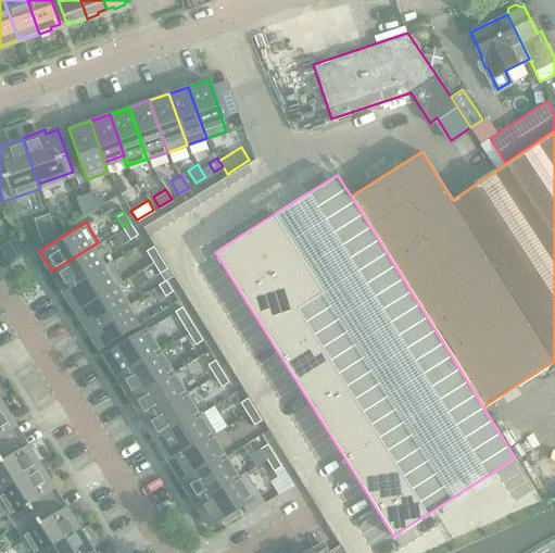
[(123,227),(128,238),(136,233),(129,223),(123,227)]
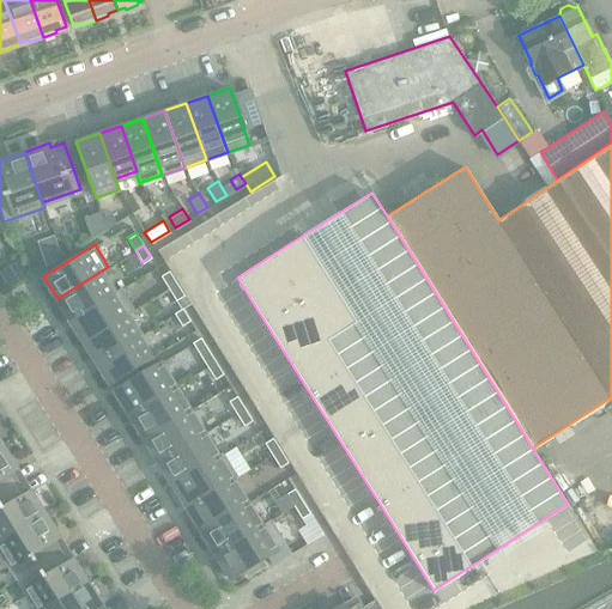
[(58,298),(70,320),(121,287),(120,286),(115,290),(103,270),(108,267),(58,298)]
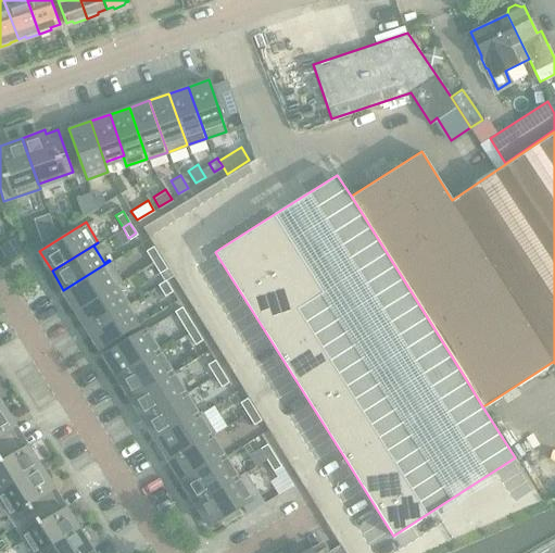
[(152,244),(144,249),(152,261),(160,256),(152,244)]
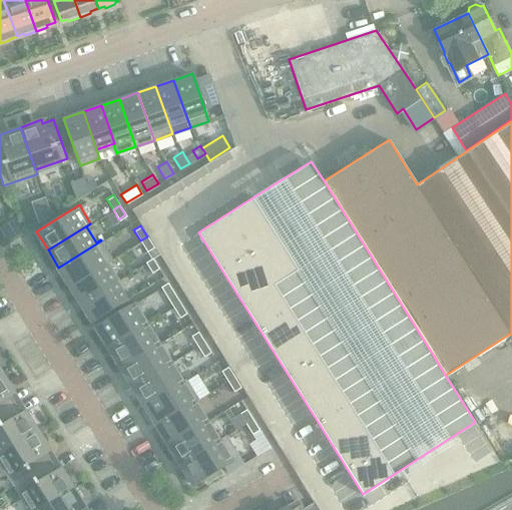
[(153,245),(147,236),(140,240),(146,249),(153,245)]
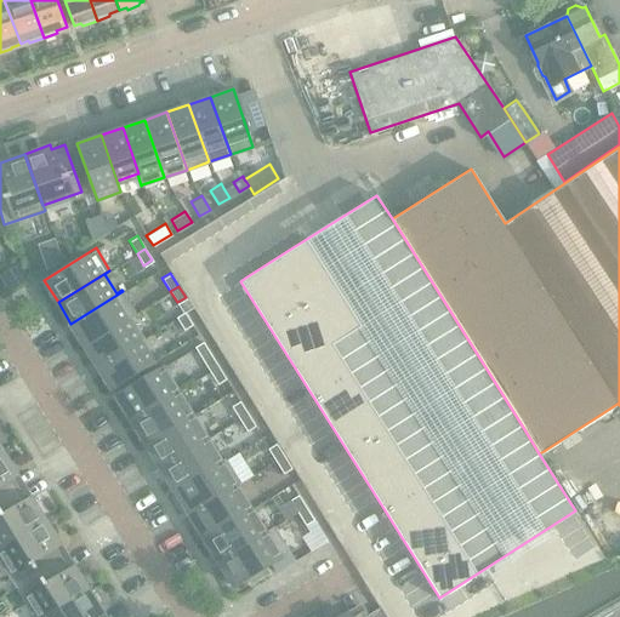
[(70,324),(83,343),(125,318),(135,313),(123,291),(70,324)]
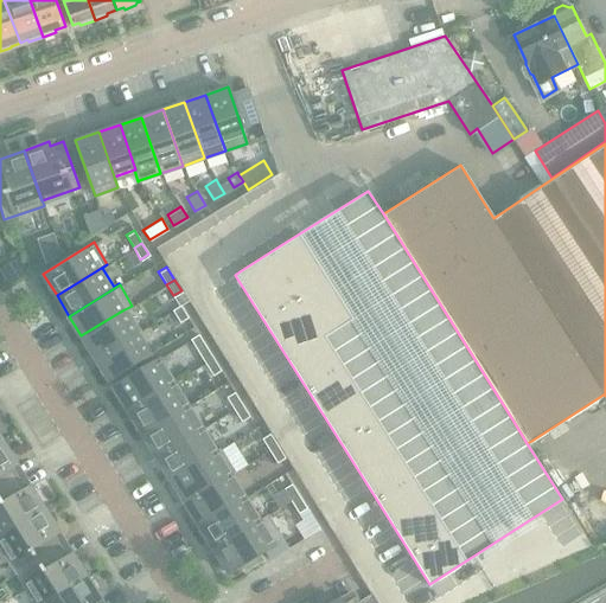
[(172,309),(179,321),(187,315),(179,303),(172,309)]
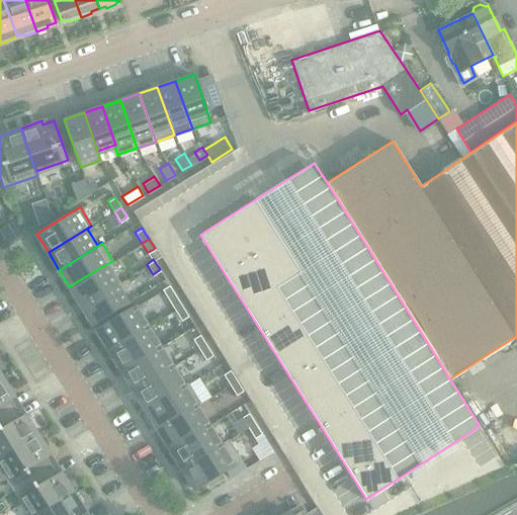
[(114,282),(104,265),(69,286),(80,304),(114,282)]
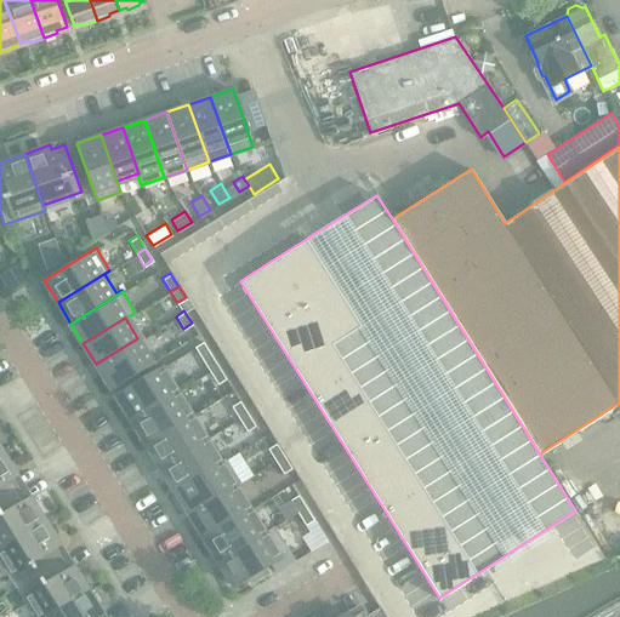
[(152,360),(137,338),(96,364),(109,387),(152,360)]
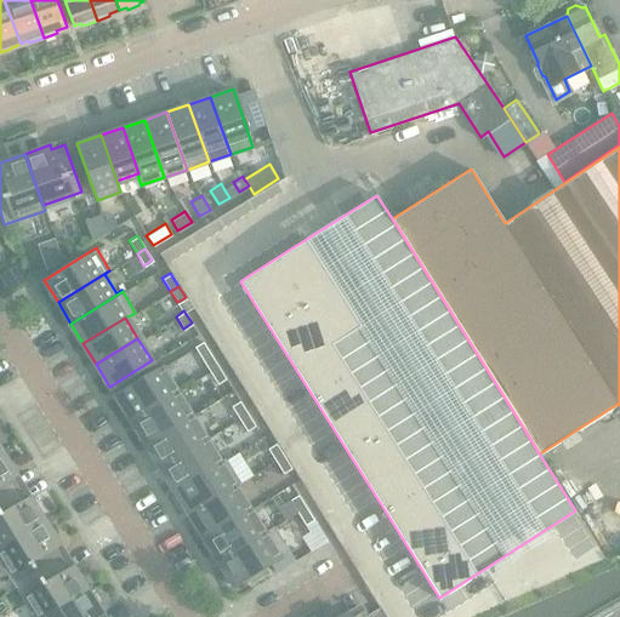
[(202,356),(209,370),(217,364),(209,352),(202,356)]
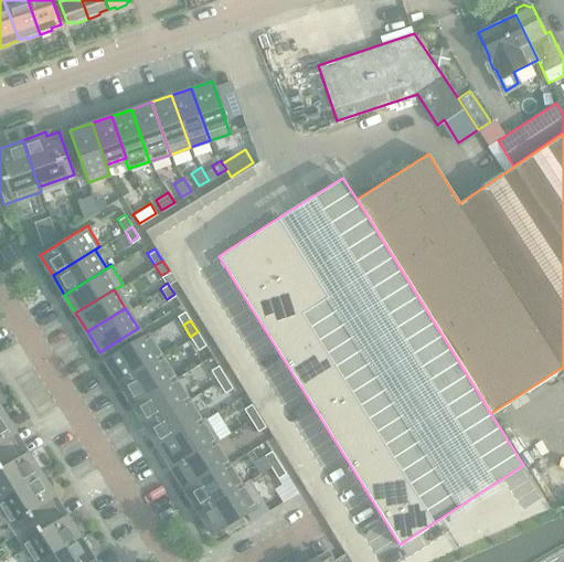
[(198,332),(190,337),(198,348),(204,343),(198,332)]
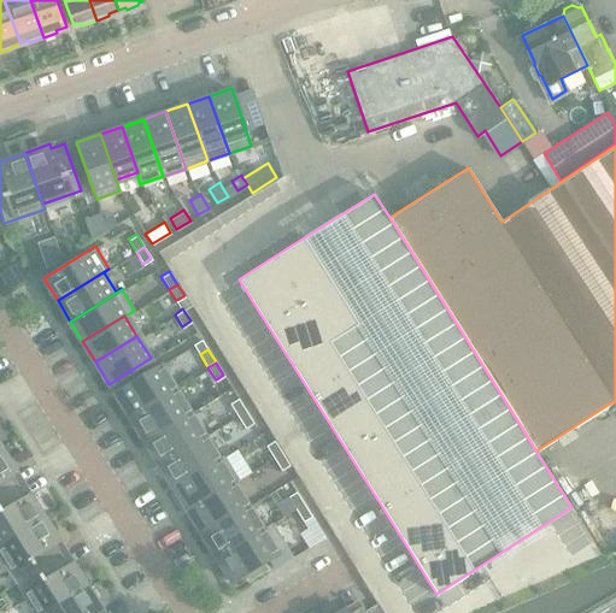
[(159,364),(115,393),(129,416),(175,388),(159,364)]
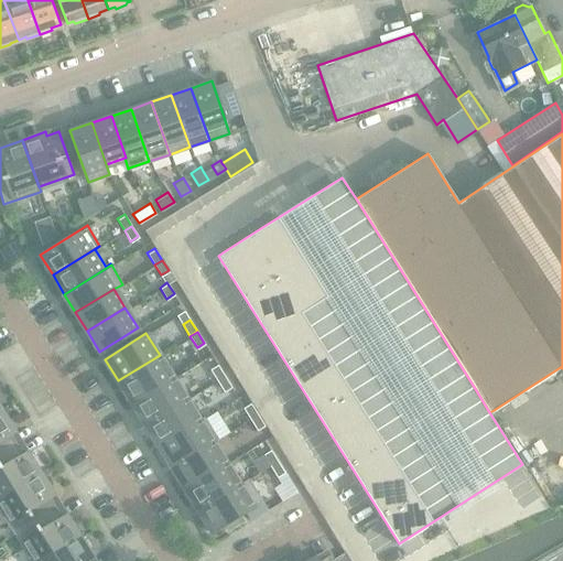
[(118,380),(131,402),(173,376),(160,355),(118,380)]
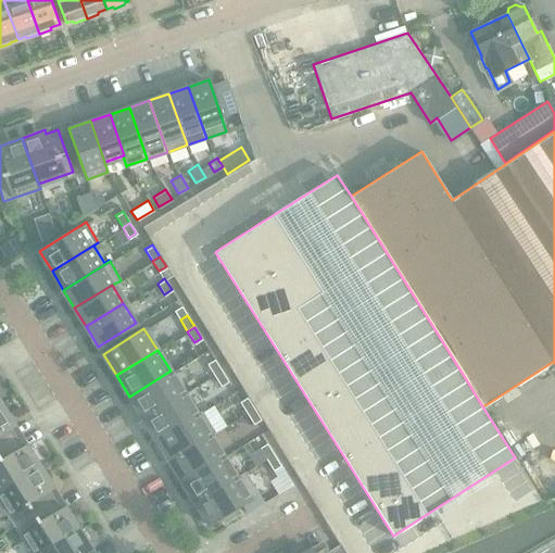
[(214,359),(206,363),(213,374),(221,369),(214,359)]
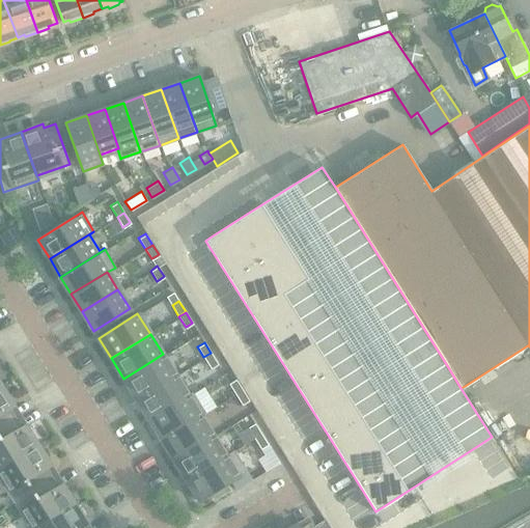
[(211,353),(203,357),(211,367),(218,363),(211,353)]
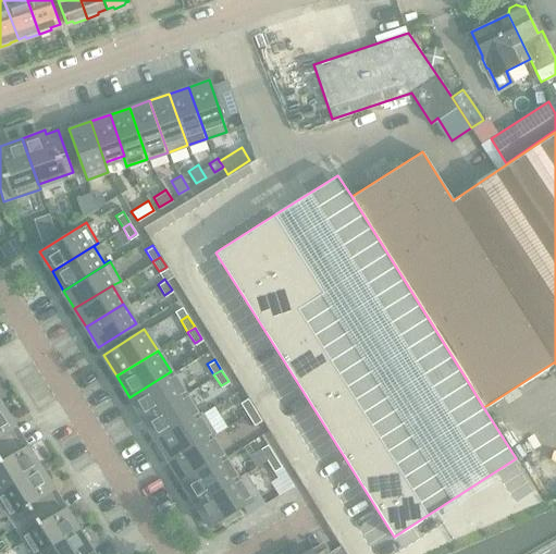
[(171,371),(130,397),(143,418),(184,392),(171,371)]
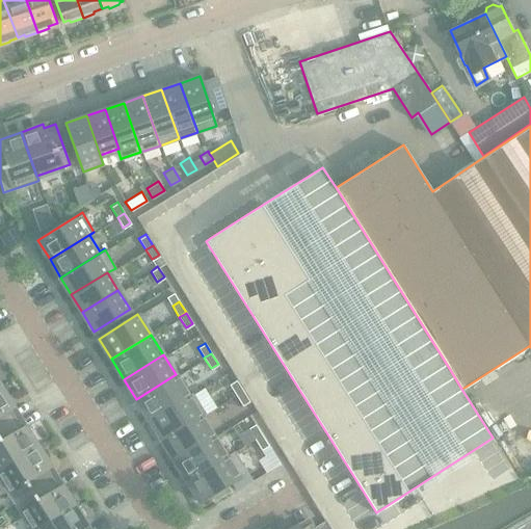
[(149,419),(188,395),(176,374),(136,399),(149,419)]
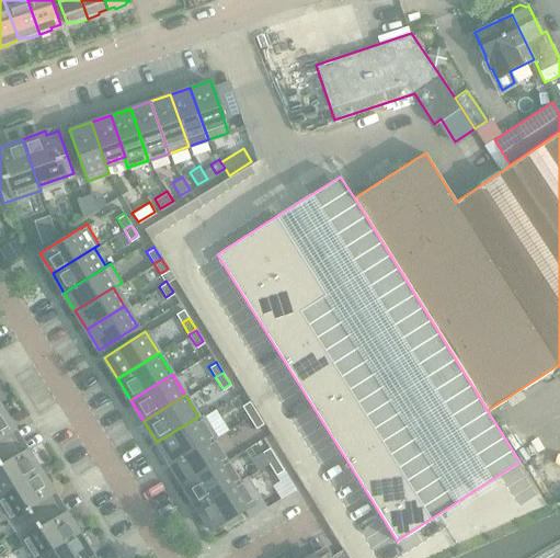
[(249,400),(241,405),(248,416),(255,411),(249,400)]
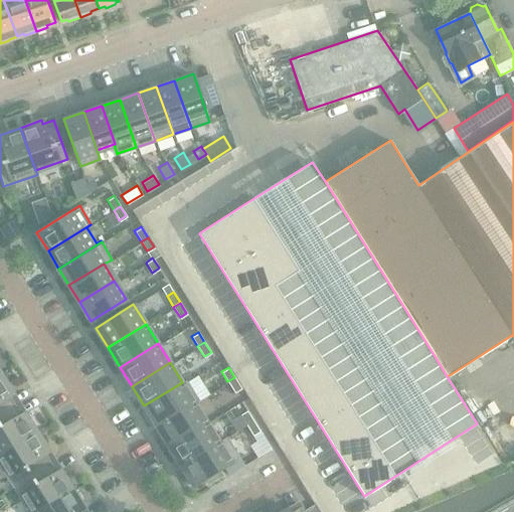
[(0,413),(15,404),(9,394),(12,392),(1,374),(0,374),(0,413)]
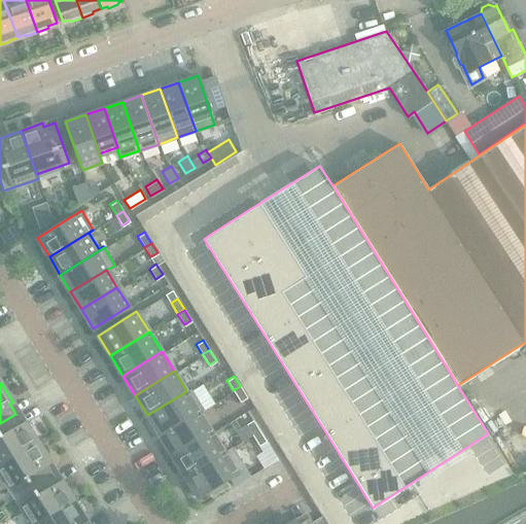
[(240,386),(233,390),(240,400),(247,396),(240,386)]
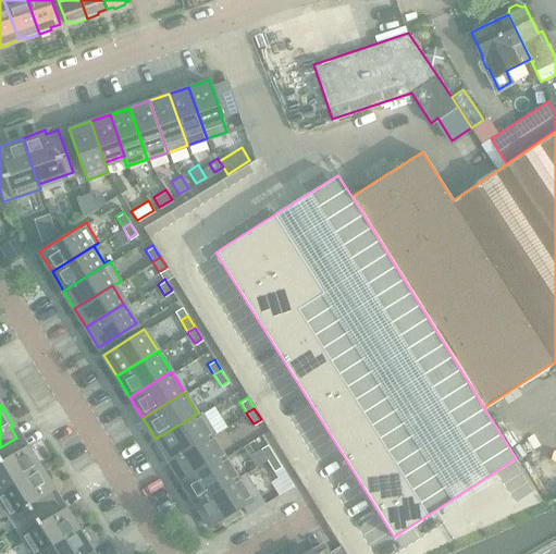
[(201,410),(197,414),(156,439),(170,462),(211,435),(215,433),(201,410)]
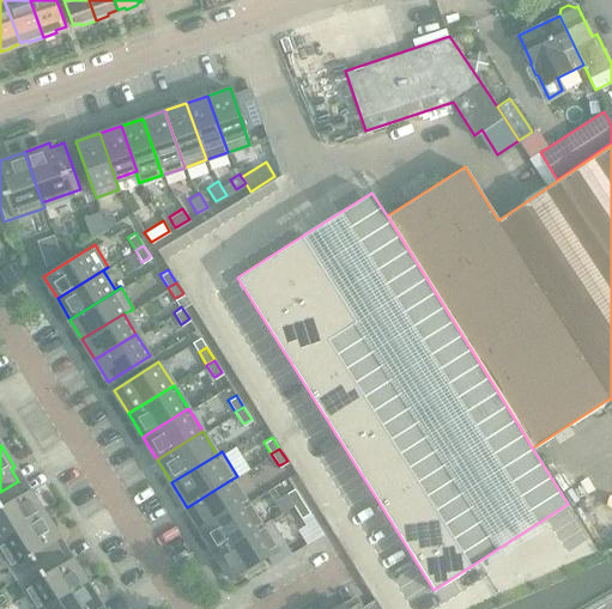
[(187,507),(200,529),(246,500),(232,479),(187,507)]
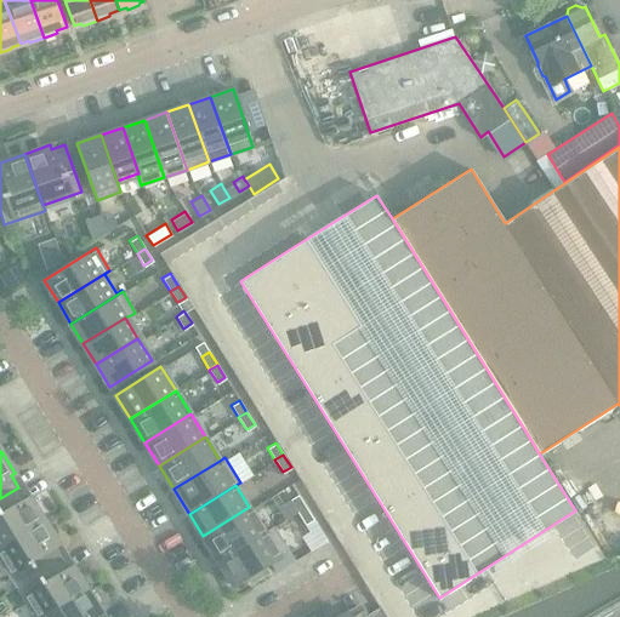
[(0,546),(44,520),(29,496),(26,498),(18,487),(0,498),(0,546)]
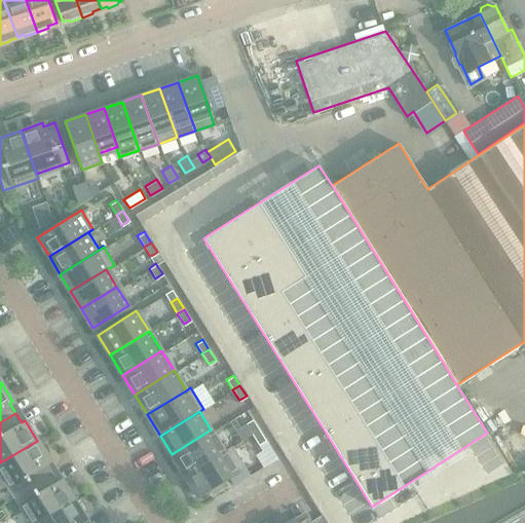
[(251,433),(258,428),(252,417),(245,422),(251,433)]
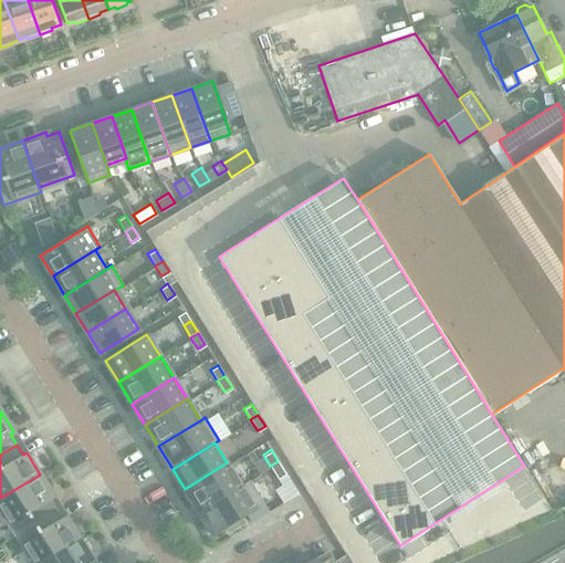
[(278,461),(270,466),(278,477),(284,472),(278,461)]
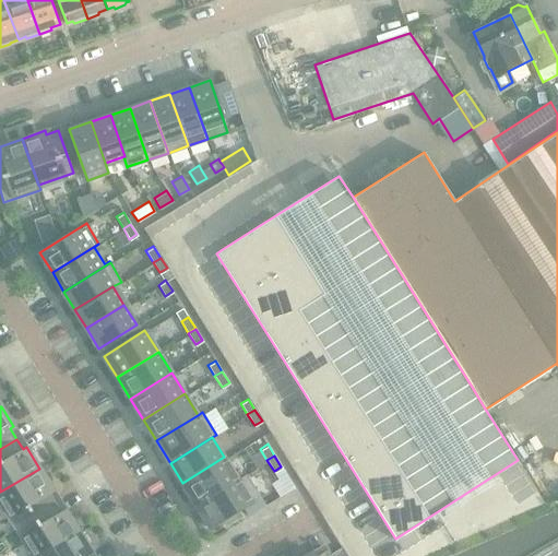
[(182,483),(196,504),(237,478),(224,457),(182,483)]
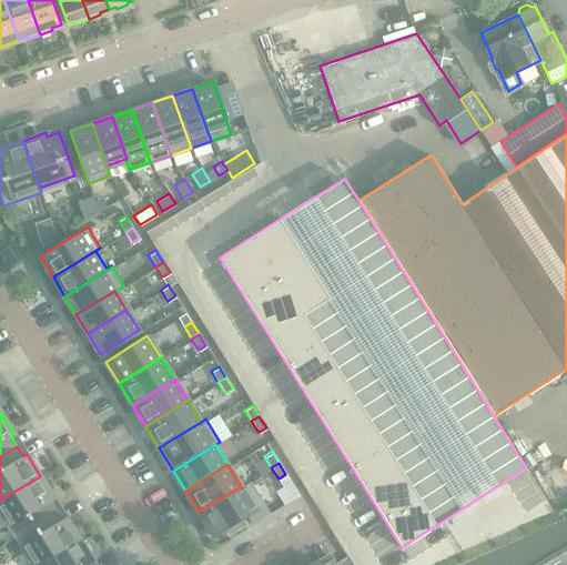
[(0,515),(13,537),(57,510),(50,498),(53,496),(40,476),(0,500),(0,515)]
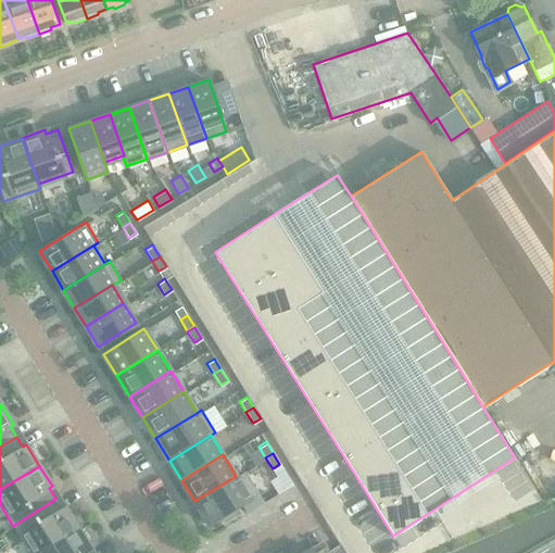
[(259,492),(246,470),(194,502),(209,524),(221,516),(224,520),(239,511),(236,506),(241,504),(259,492)]
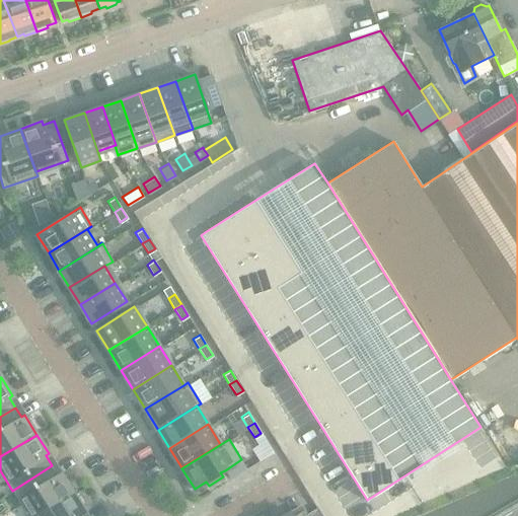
[(241,459),(225,470),(229,477),(241,469),(246,467),(241,459)]
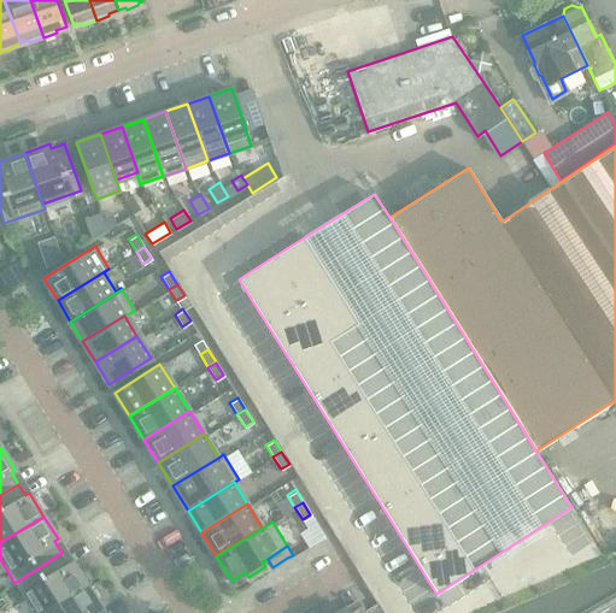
[(15,583),(33,612),(41,612),(87,585),(72,561),(68,564),(62,553),(15,583)]
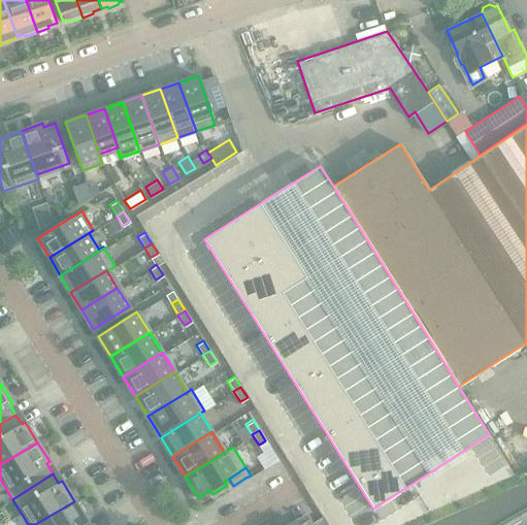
[(35,524),(84,524),(83,523),(87,520),(74,501),(35,524)]
